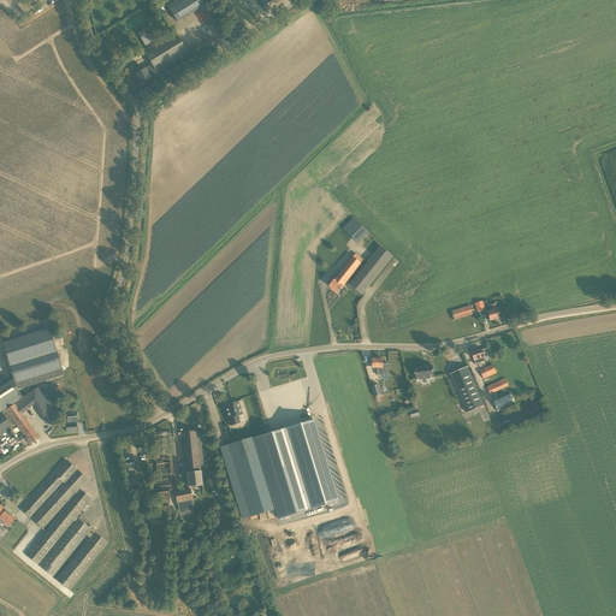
[(203,5),(200,0),(177,0),(167,6),(177,21),(203,5)]
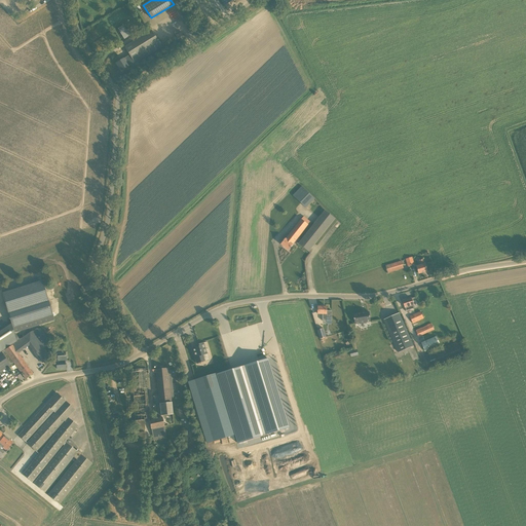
[(123,26),(117,29),(124,39),(129,36),(123,26)]
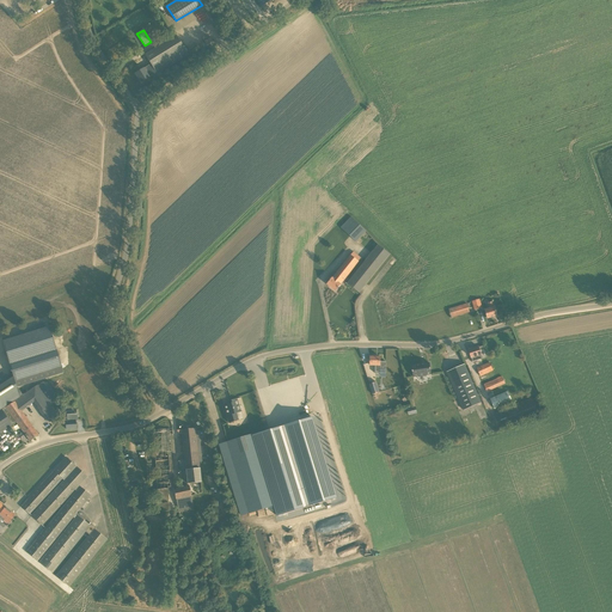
[(157,74),(188,55),(176,36),(145,55),(151,65),(144,69),(144,68),(135,73),(141,83),(148,78),(147,75),(154,71),(157,74)]
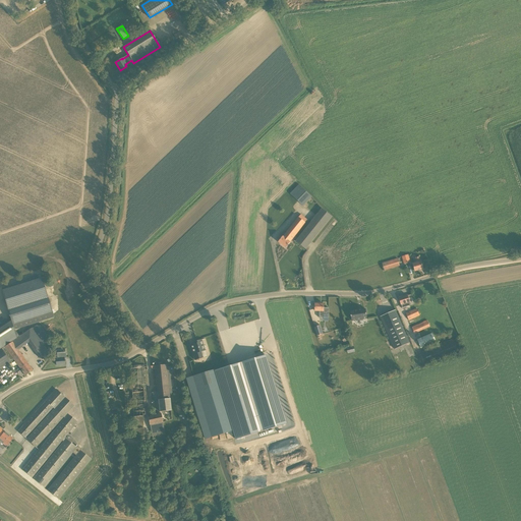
[(302,206),(311,197),(299,184),(290,193),(302,206)]
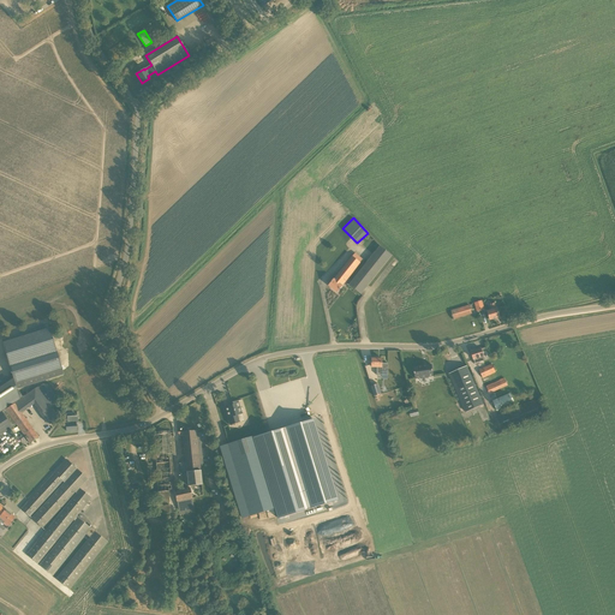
[(334,280),(329,286),(338,292),(342,286),(346,282),(350,285),(348,285),(354,290),(352,292),(354,294),(357,292),(360,294),(392,255),(380,245),(352,281),(351,281),(347,279),(360,262),(352,256),(338,275),(335,274),(334,274),(332,278),(332,279),(334,280)]
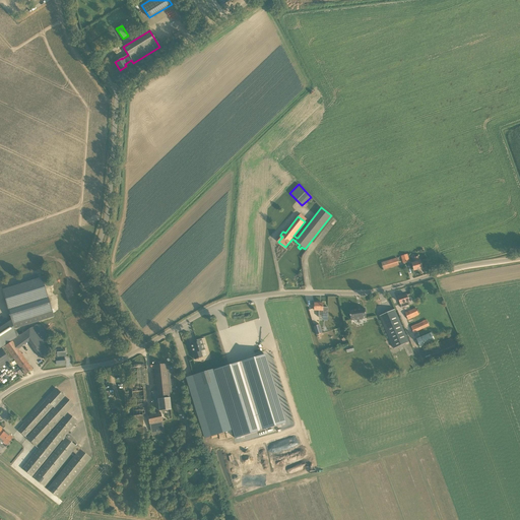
[(403,264),(409,262),(407,254),(401,256),(403,264)]
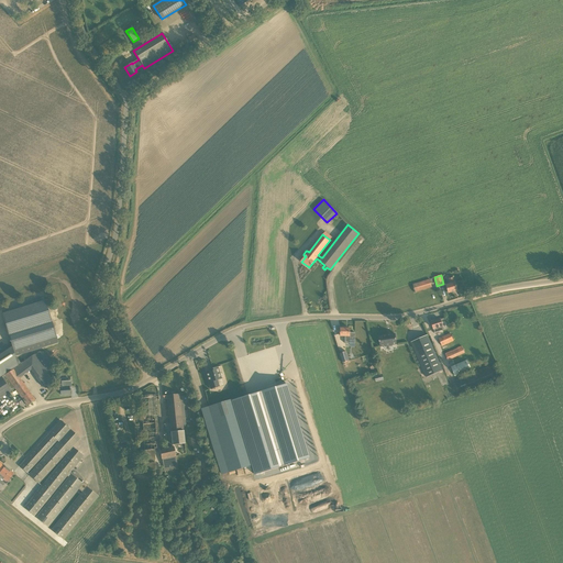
[(454,283),(453,278),(449,279),(451,284),(446,286),(449,293),(457,290),(455,283),(454,283)]
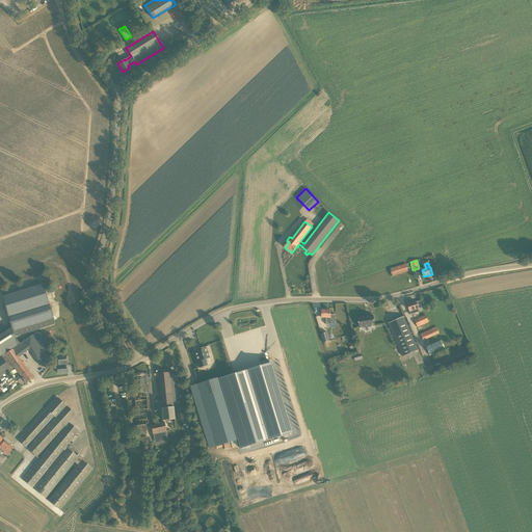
[(393,275),(408,271),(406,264),(391,268),(393,275)]
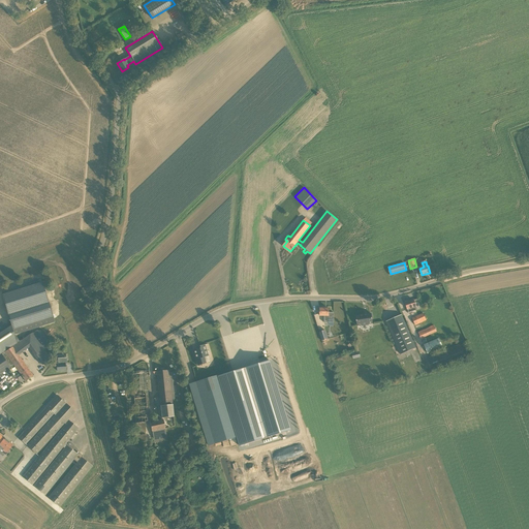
[(14,335),(55,322),(42,282),(2,294),(14,335)]
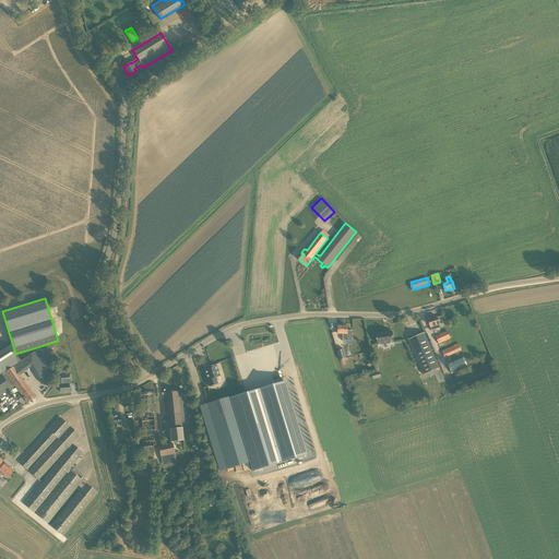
[(428,320),(431,331),(440,328),(437,318),(432,319),(432,317),(428,318),(429,320),(428,320)]
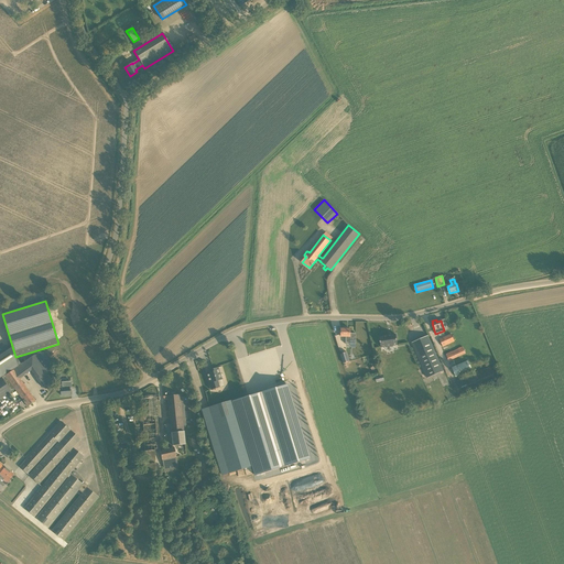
[(346,337),(346,343),(346,344),(350,345),(350,343),(356,343),(356,334),(350,333),(350,329),(342,329),(342,337),(346,337)]
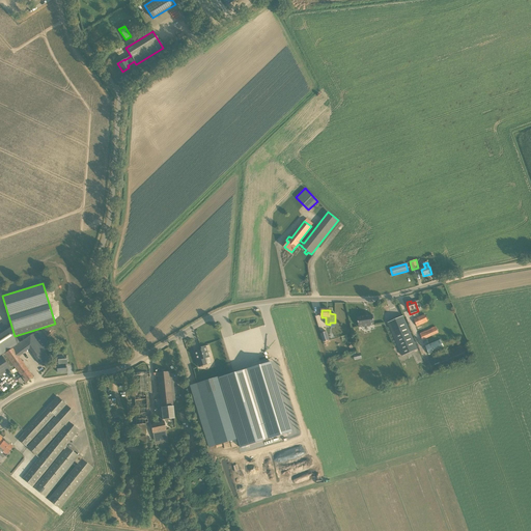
[(417,327),(428,322),(425,314),(414,319),(417,327)]
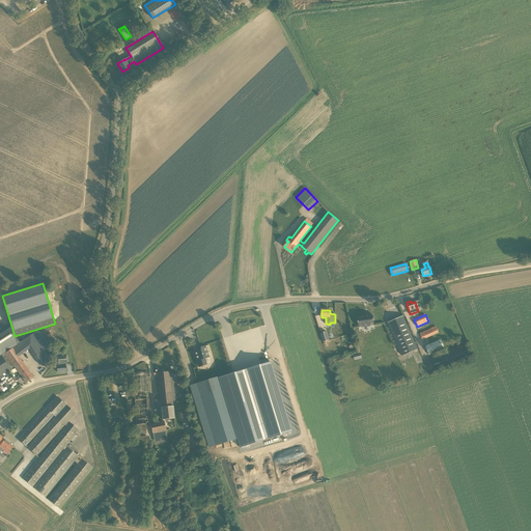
[(374,325),(372,315),(368,315),(368,316),(366,316),(365,315),(362,316),(361,316),(361,317),(357,317),(359,327),(363,327),(370,326),(374,325)]
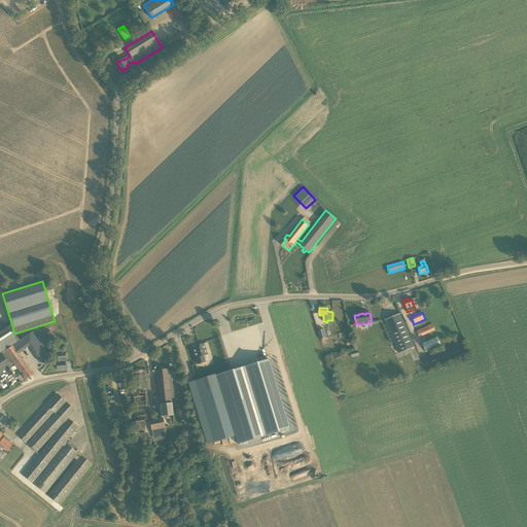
[(385,320),(398,353),(415,347),(399,314),(385,320)]
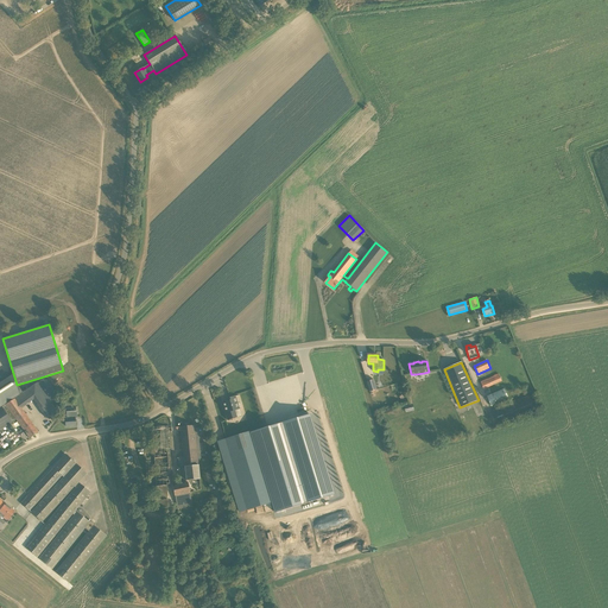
[(483,390),(502,381),(499,373),(480,381),(483,390)]
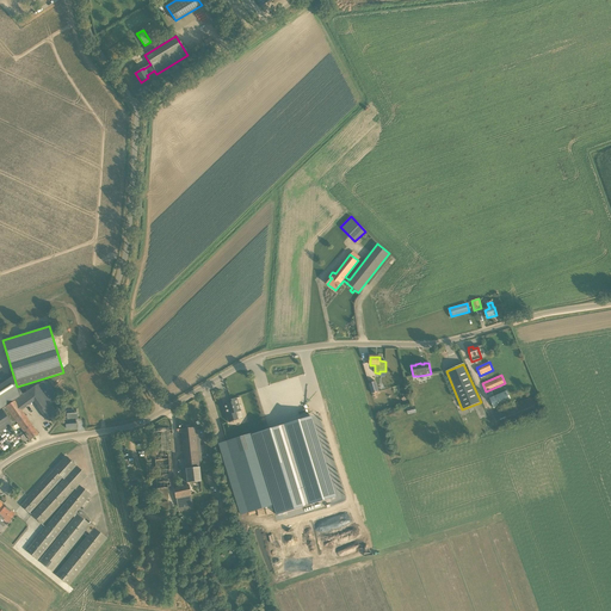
[(0,397),(0,432),(16,421),(30,440),(38,434),(20,411),(34,401),(48,420),(57,413),(50,405),(59,399),(49,384),(45,387),(42,382),(37,386),(37,384),(23,395),(5,406),(0,397)]
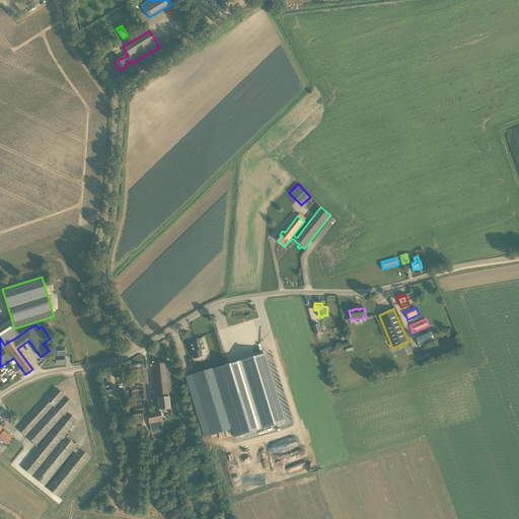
[(313,326),(315,335),(321,332),(319,324),(313,325),(313,326)]
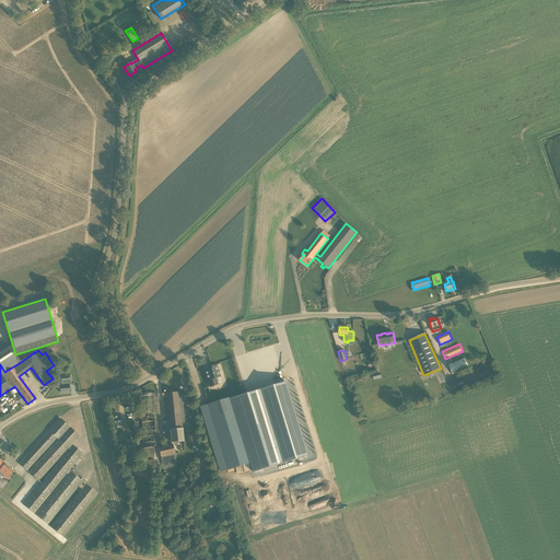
[(453,374),(469,368),(465,358),(448,364),(453,374)]
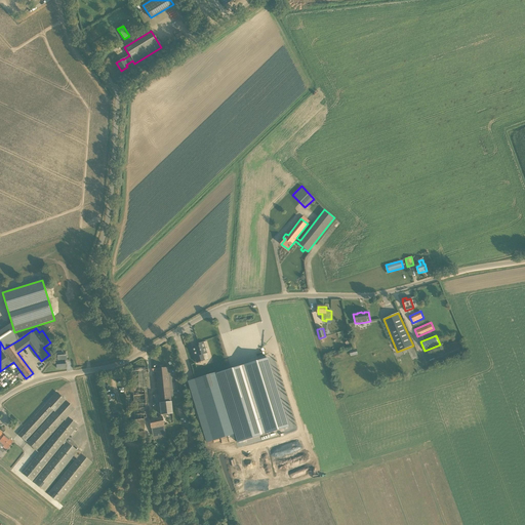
[(196,363),(201,361),(201,360),(204,359),(205,356),(205,355),(207,351),(207,350),(207,349),(207,348),(206,347),(205,347),(204,346),(203,342),(196,345),(196,346),(196,347),(192,348),(196,363)]
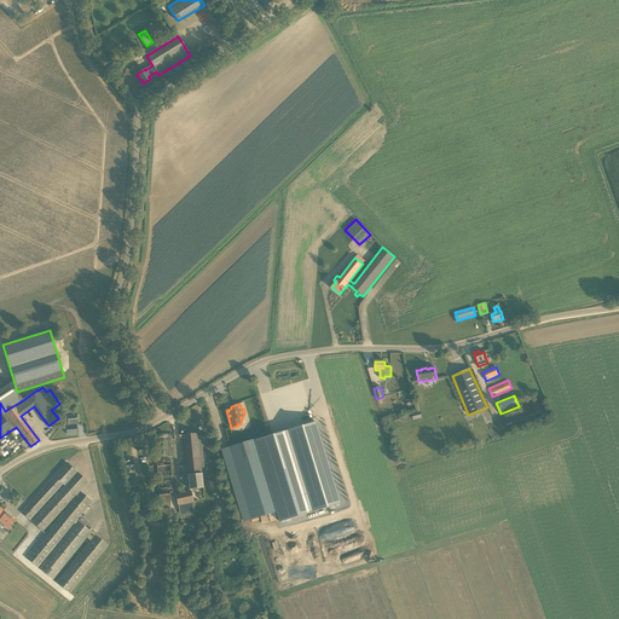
[(67,427),(67,434),(77,433),(76,426),(77,426),(77,427),(79,427),(79,418),(68,420),(68,427),(67,427)]
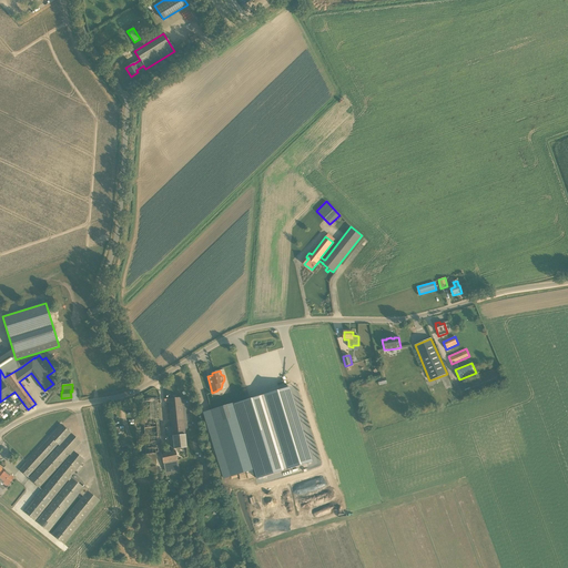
[(288,387),(235,404),(204,414),(224,479),(255,469),(259,479),(312,464),(288,387)]
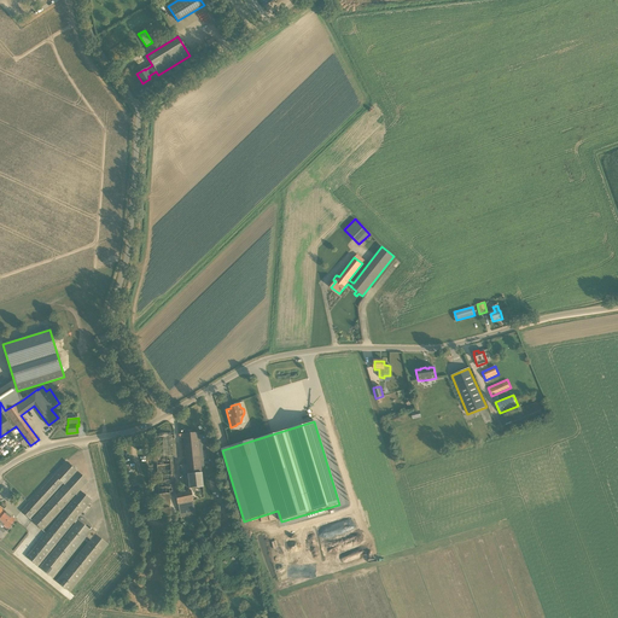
[(198,435),(197,432),(179,435),(179,438),(184,438),(188,489),(203,487),(200,466),(204,466),(200,435),(198,435)]
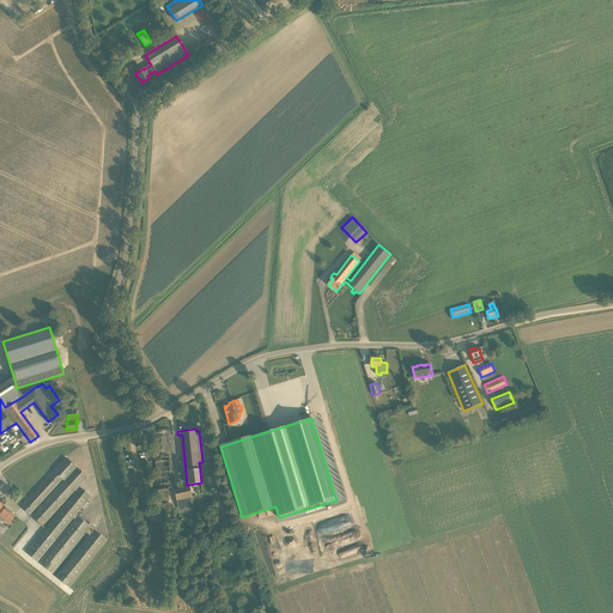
[(168,443),(168,435),(174,434),(174,431),(153,434),(157,490),(157,503),(156,503),(156,510),(169,511),(170,504),(169,504),(168,493),(170,493),(170,490),(169,453),(171,451),(171,443),(168,443)]
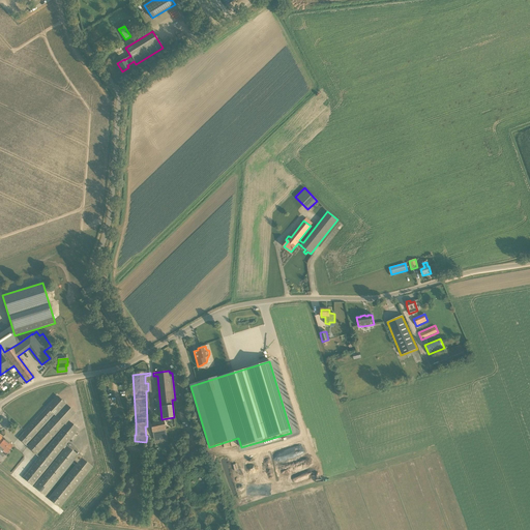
[(76,413),(57,396),(25,431),(19,438),(26,445),(54,415),(55,416),(27,446),(36,455),(71,416),(76,413)]
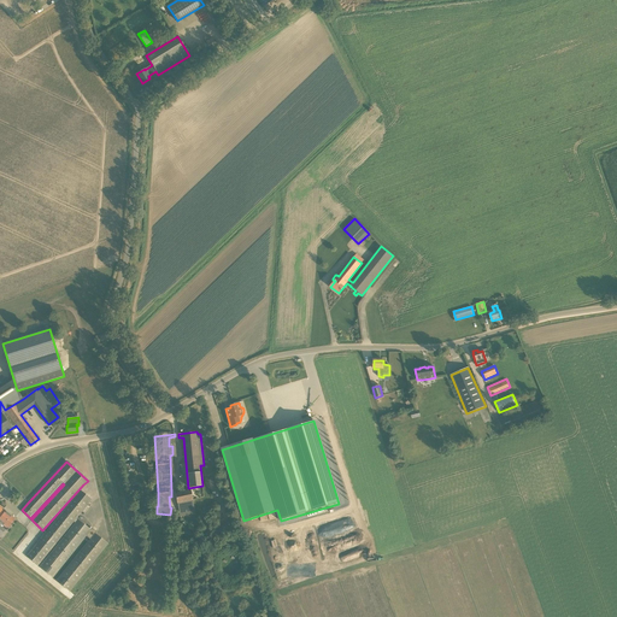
[(180,517),(195,513),(193,500),(191,489),(177,493),(177,494),(176,494),(177,503),(180,517)]
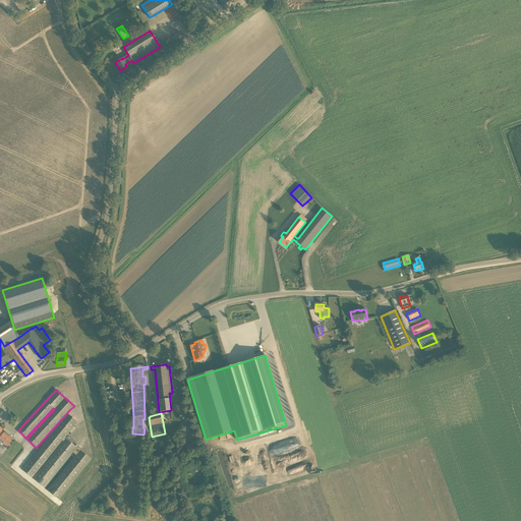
[(44,487),(73,453),(75,455),(47,489),(58,499),(91,459),(79,450),(81,449),(77,446),(76,447),(64,438),(73,426),(75,427),(77,425),(75,423),(77,421),(67,414),(21,469),(32,477),(62,441),(63,442),(33,478),(44,487)]
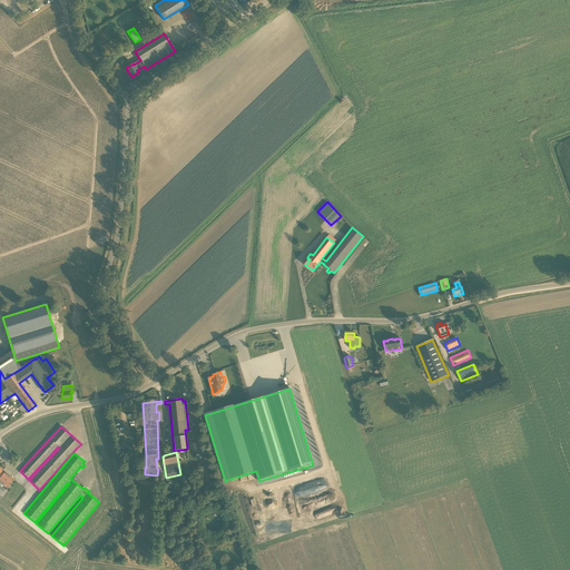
[(0,482),(7,489),(13,479),(5,472),(0,468),(0,482)]
